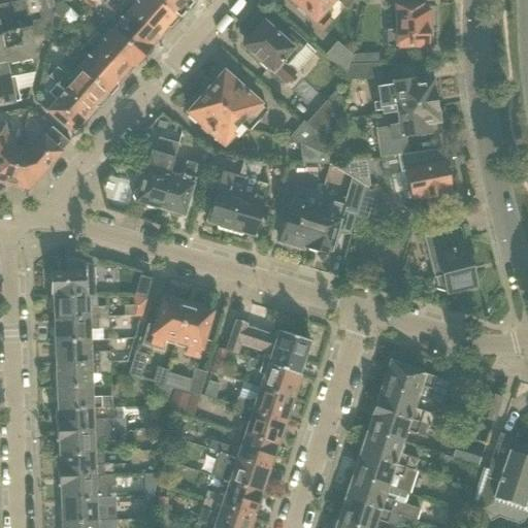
[(39,0),(29,0),(25,1),(25,0),(0,5),(0,20),(28,14),(28,13),(41,10),(39,0)]
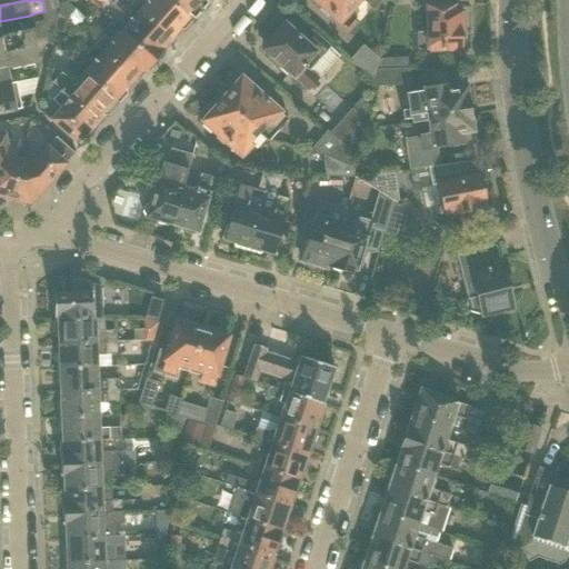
[(46,12),(58,7),(57,0),(42,0),(45,11),(46,12)]
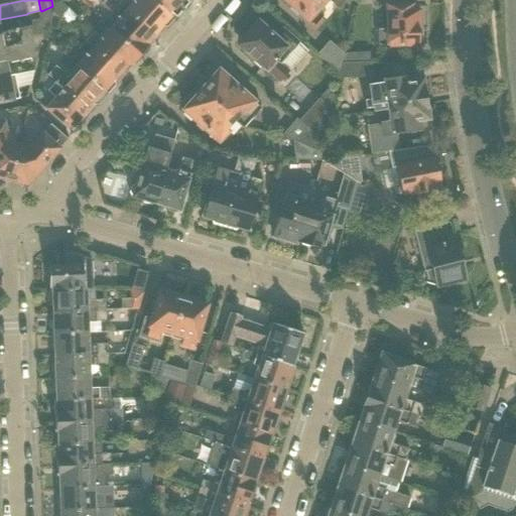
[(110,30),(141,57),(148,49),(147,45),(155,36),(119,4),(115,0),(97,0),(102,4),(101,4),(119,20),(110,30)]
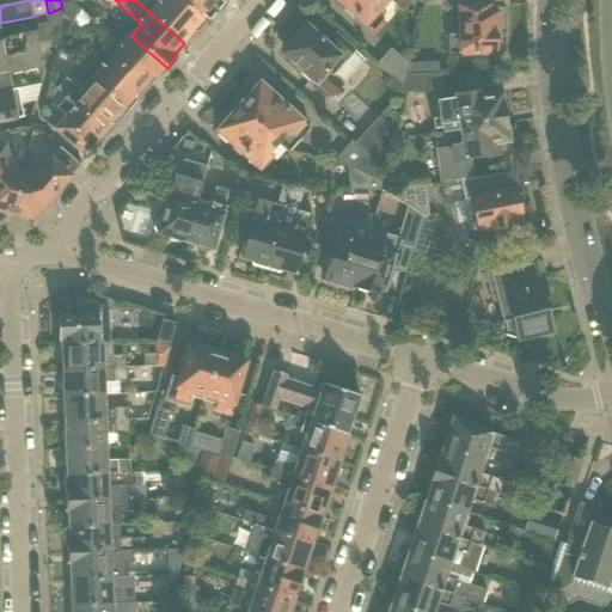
[(199,34),(207,23),(181,0),(161,0),(159,2),(155,0),(145,0),(141,5),(184,43),(194,32),(199,34)]
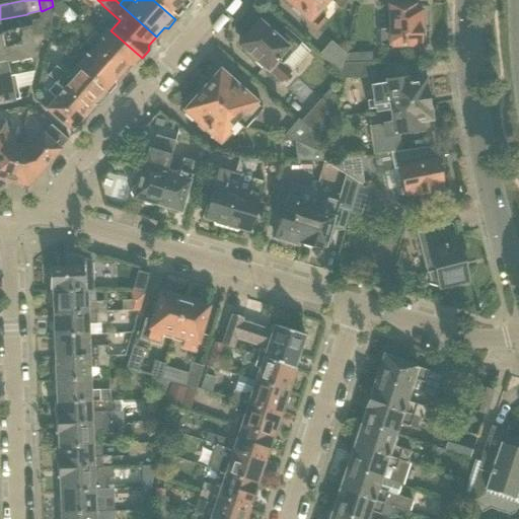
[(153,0),(175,19),(192,1),(190,0),(153,0)]
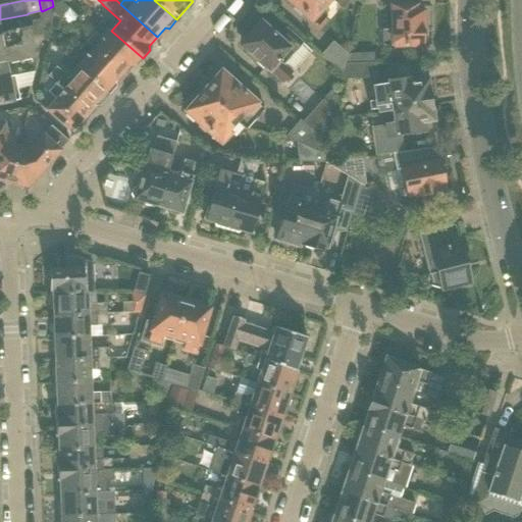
[(331,0),(288,0),(316,24),(324,14),(321,11),(331,0)]
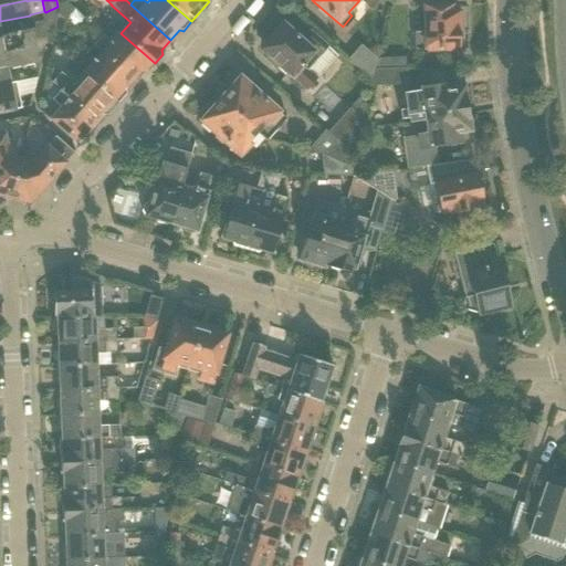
[(67,2),(58,9),(56,11),(66,20),(75,9),(67,2)]
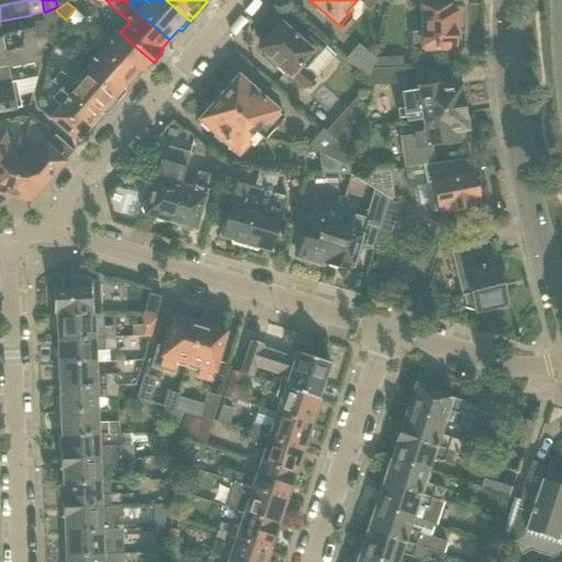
[(57,7),(45,12),(45,13),(43,13),(44,22),(35,24),(36,34),(33,34),(32,29),(0,35),(0,33),(0,53),(45,44),(45,45),(51,44),(53,30),(52,30),(56,11),(57,9),(57,7)]
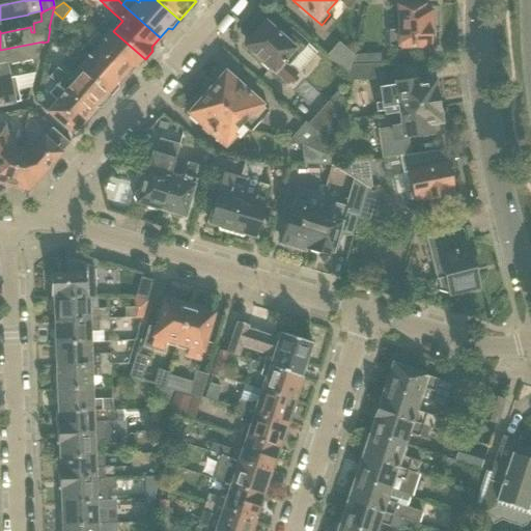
[(431,46),(431,43),(435,43),(434,29),(430,29),(430,6),(398,7),(399,30),(389,30),(389,48),(431,46)]
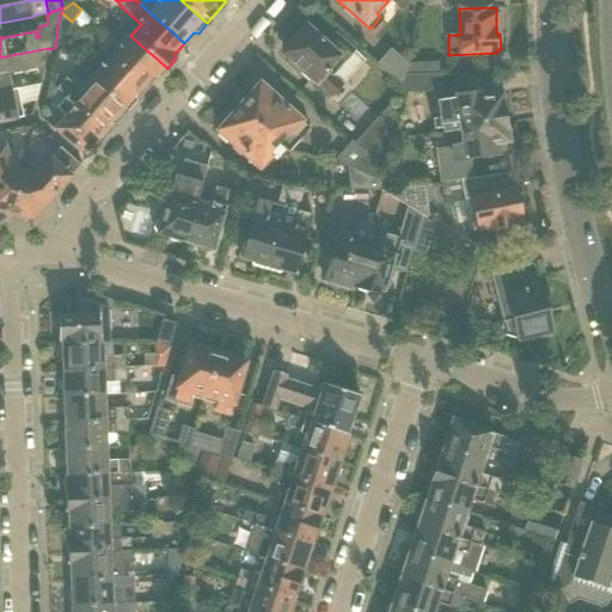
[(56,32),(57,32),(67,36),(69,31),(75,25),(72,22),(61,12),(56,32)]
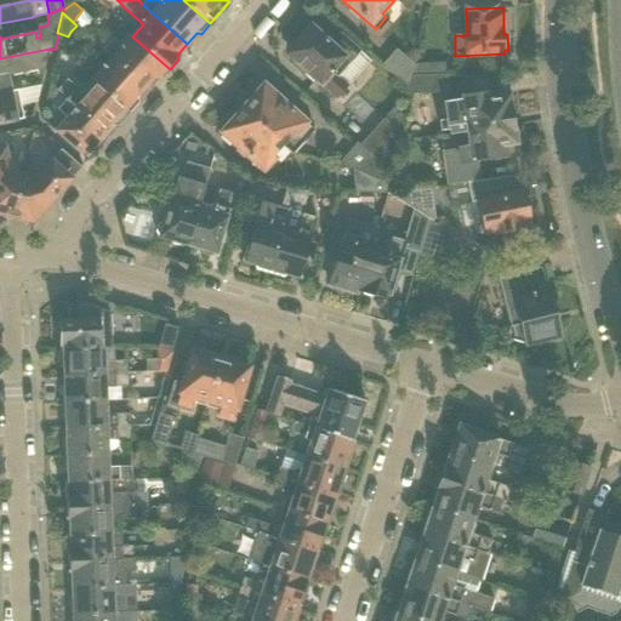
[(336,100),(351,84),(352,85),(371,62),(341,35),(334,43),(313,24),(312,26),(307,26),(297,36),(297,43),(294,47),(296,49),(289,57),(336,100)]
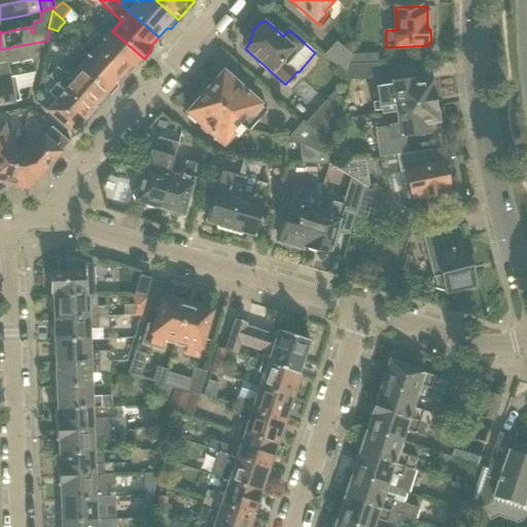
[(88,42),(125,75),(133,66),(137,66),(144,59),(112,31),(104,40),(95,33),(88,42)]
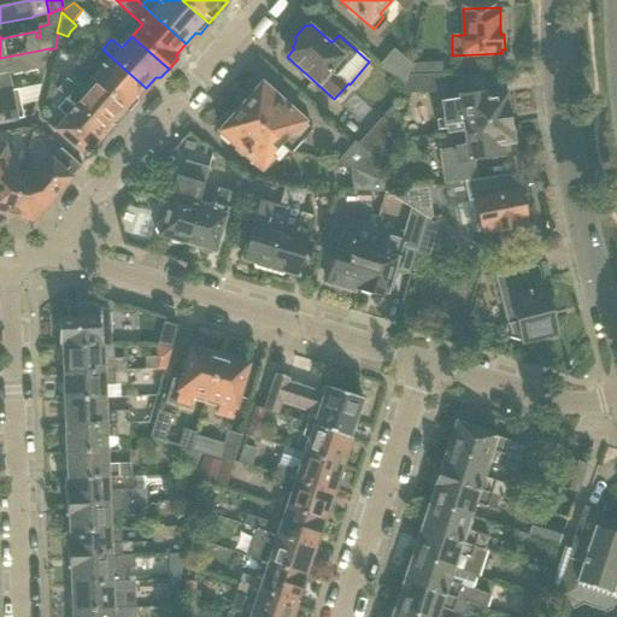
[(0,93),(11,92),(9,77),(39,71),(41,64),(46,63),(50,50),(50,48),(0,58),(0,93)]
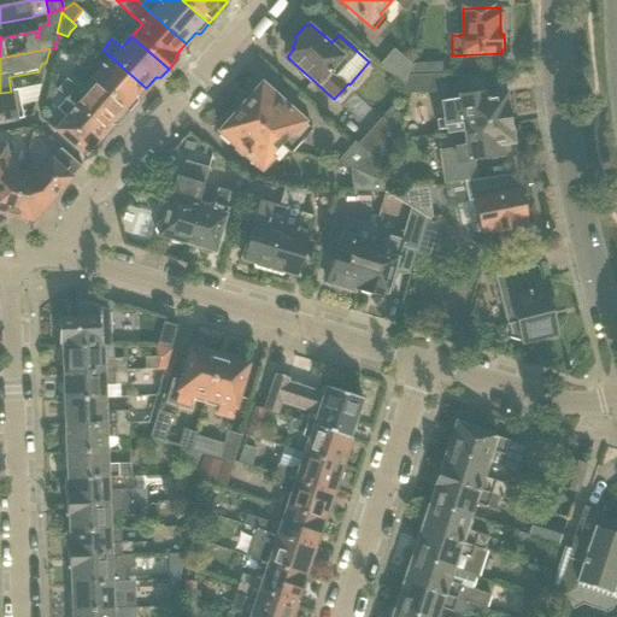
[(92,81),(95,84),(129,113),(137,104),(136,99),(146,88),(103,50),(93,60),(103,69),(92,81)]
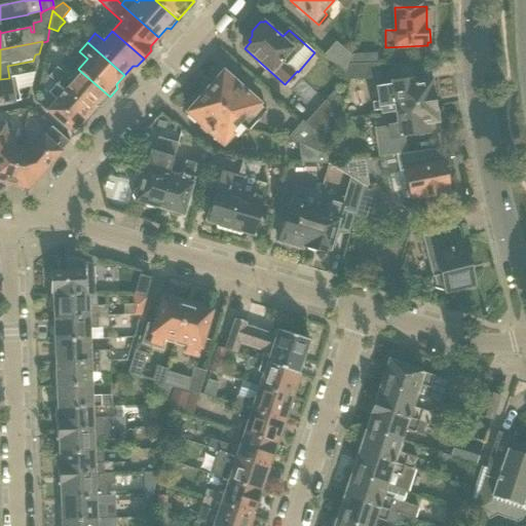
[(349,65),(352,55),(335,42),(324,55),(347,75),(349,65)]
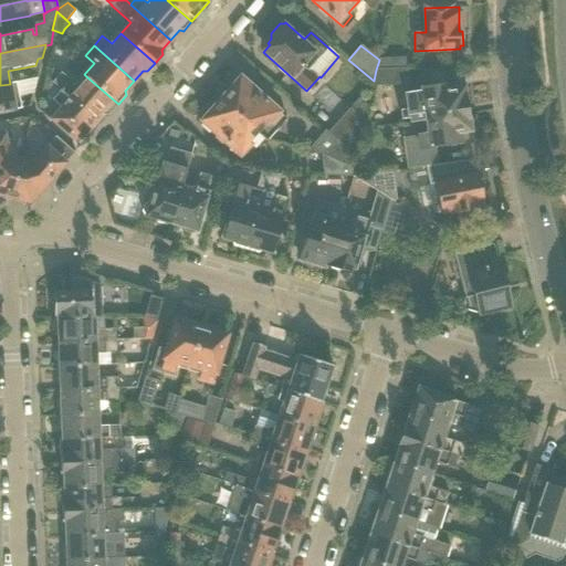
[(406,69),(406,58),(379,59),(379,60),(376,70),(406,69)]
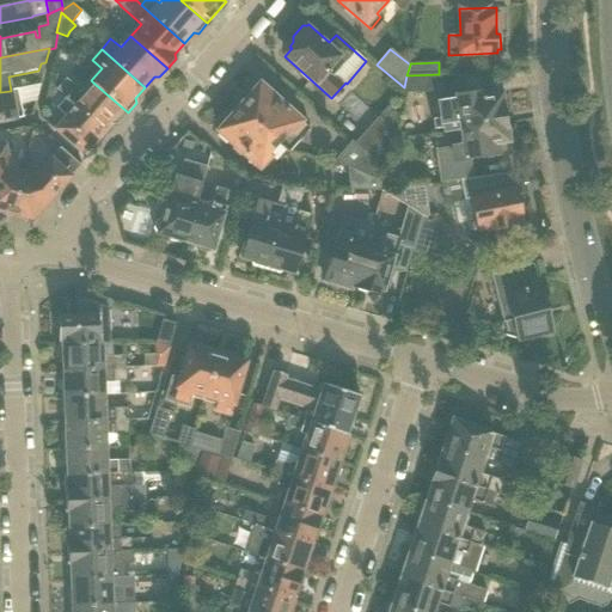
[(404,87),(404,93),(442,92),(441,74),(439,74),(407,75),(404,87)]
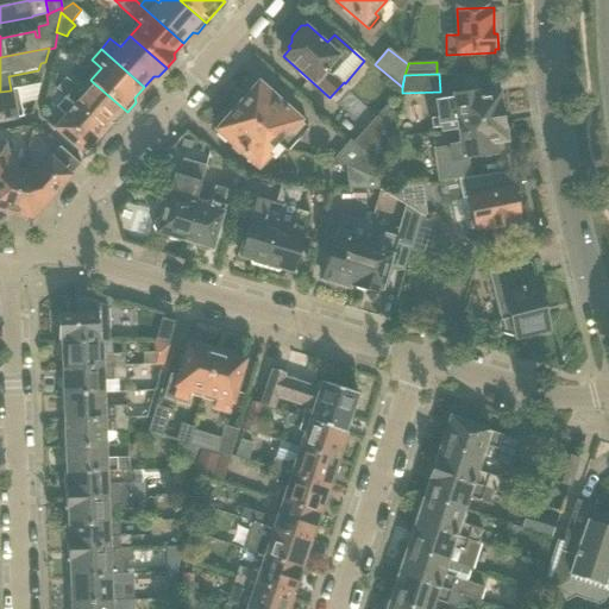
[(56,88),(107,135),(127,112),(94,83),(85,95),(66,79),(56,88)]
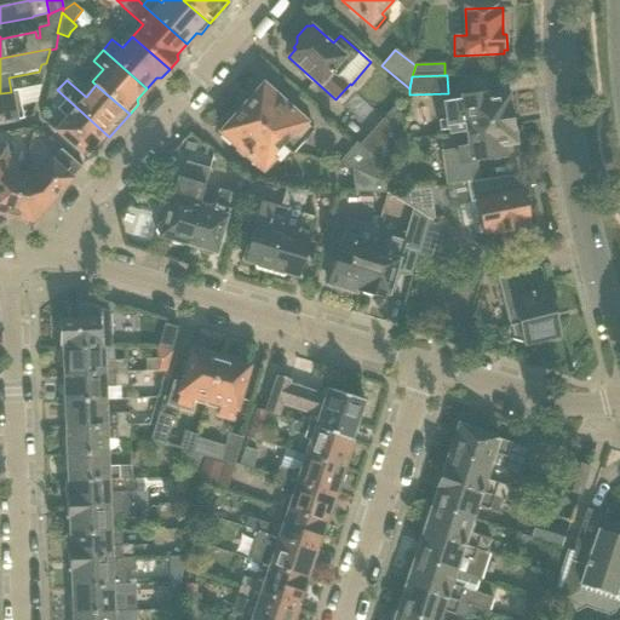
[(263,85),(253,97),(250,95),(239,107),(285,147),(283,148),(292,155),(313,131),(305,124),(305,122),(263,85)]
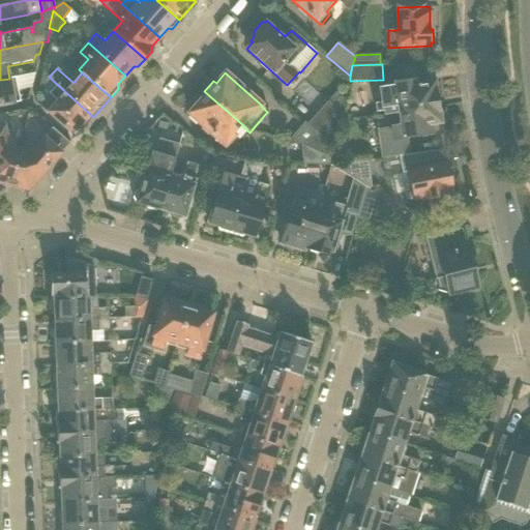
[(47,112),(75,138),(93,117),(49,77),(47,76),(42,90),(56,101),(47,112)]
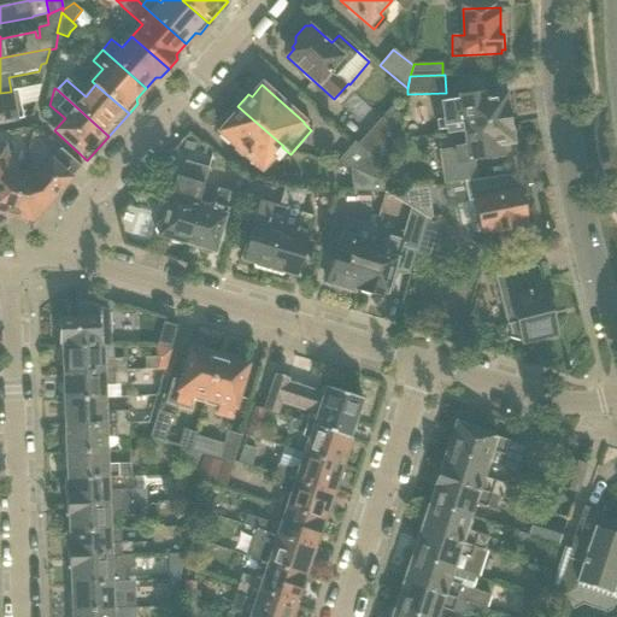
[(0,122),(24,118),(21,104),(18,90),(11,92),(0,93),(0,122)]
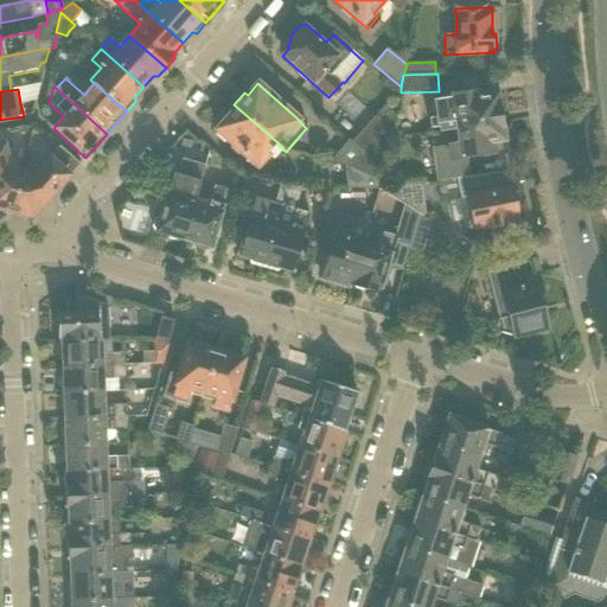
[(502,123),(499,107),(500,107),(500,106),(502,104),(503,103),(503,102),(503,101),(503,100),(503,98),(502,97),(500,95),(499,94),(497,94),(477,96),(475,91),(452,95),(453,100),(435,102),(438,117),(429,119),(430,128),(439,127),(440,132),(458,129),(502,123)]
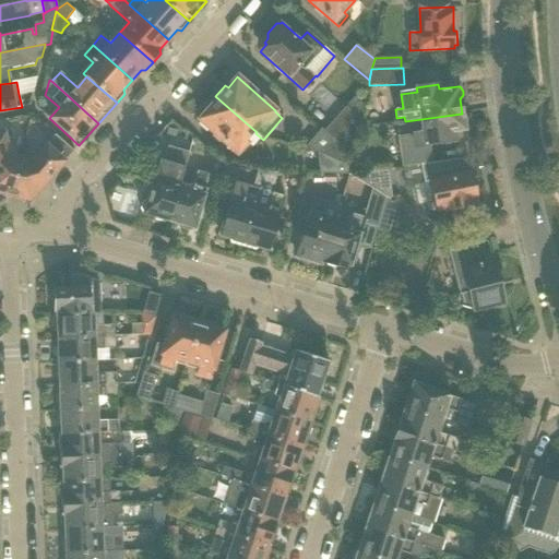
[(207,110),(199,120),(237,154),(256,133),(257,132),(215,96),(205,107),(207,110)]
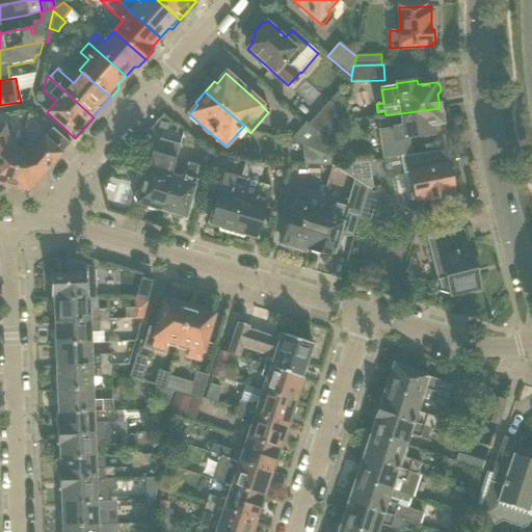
[(341,96),(333,105),(343,114),(346,100),(341,96)]
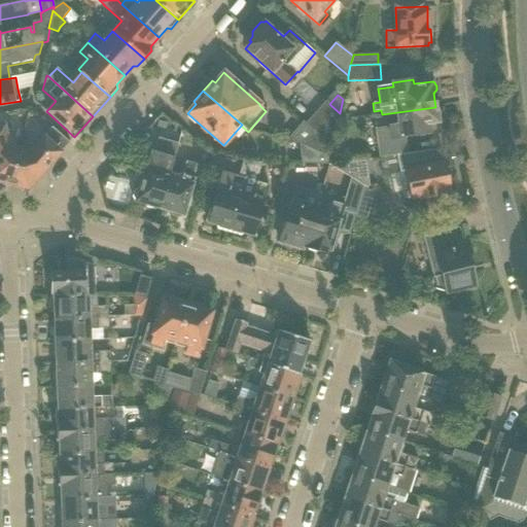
[(335,130),(340,113),(326,101),(315,113),(306,124),(331,146),(335,130)]
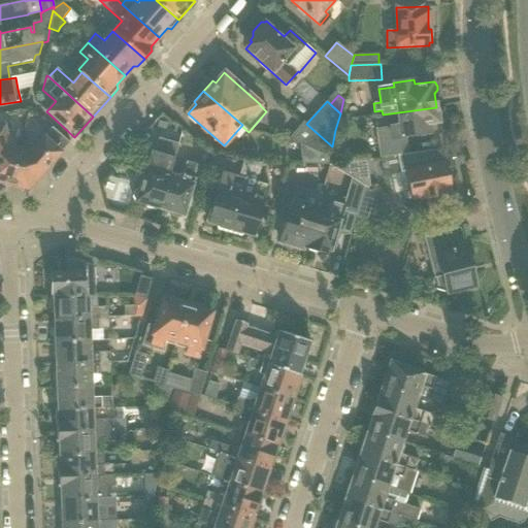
[(405,137),(442,132),(440,113),(437,113),(436,107),(398,112),(399,126),(376,129),(381,157),(407,153),(405,137)]
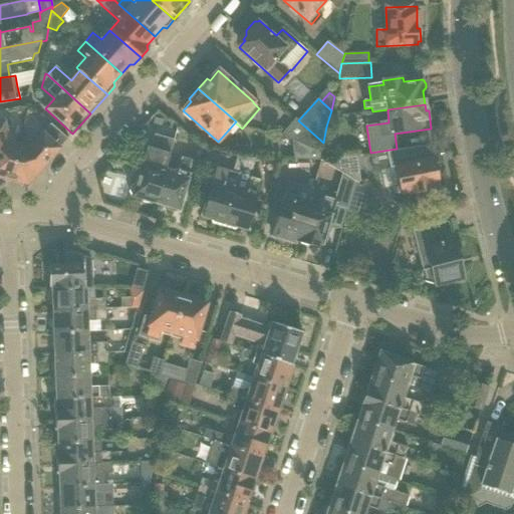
[(0,110),(0,177),(10,181),(18,145),(8,143),(2,110),(0,110)]
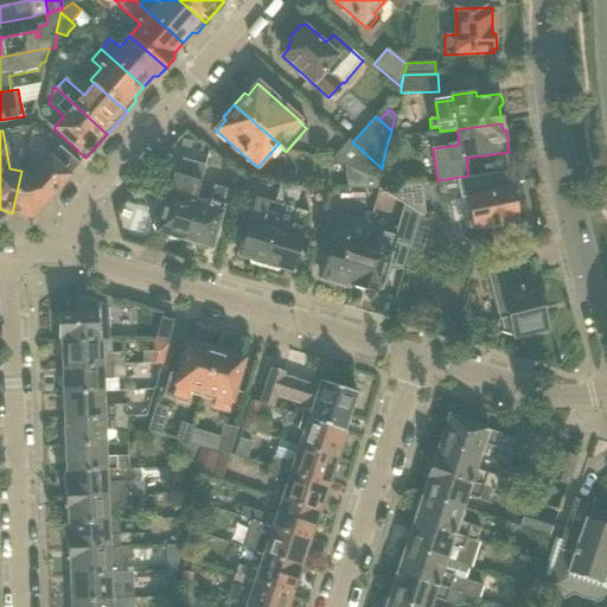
[(183,139),(179,149),(190,152),(192,141),(183,139)]
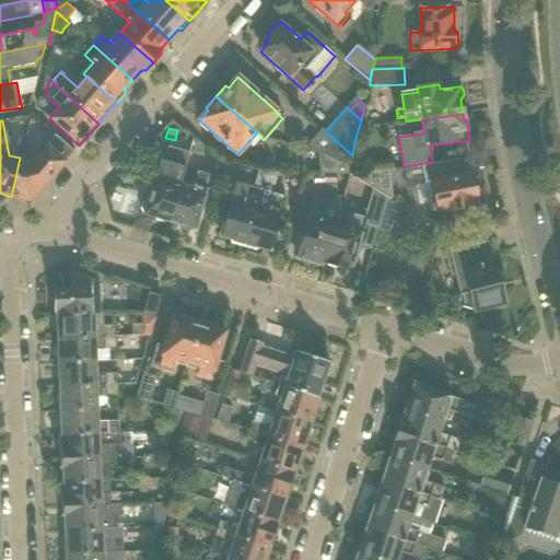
[(318,156),(349,167),(352,155),(325,131),(322,129),(304,150),(318,153),(318,156)]
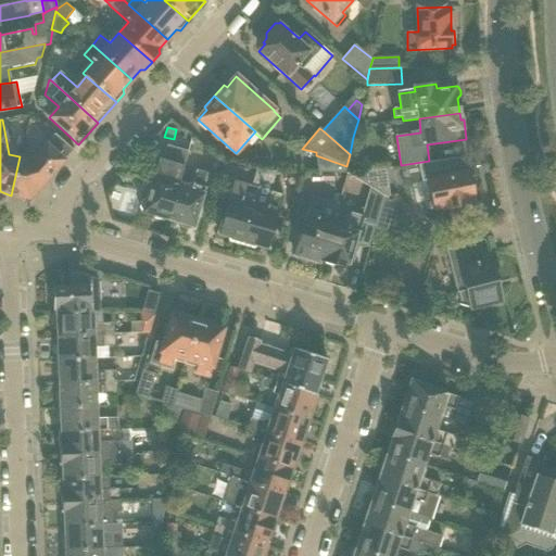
[(11,196),(28,200),(38,190),(36,186),(41,180),(45,182),(73,151),(54,135),(33,160),(20,156),(11,196)]
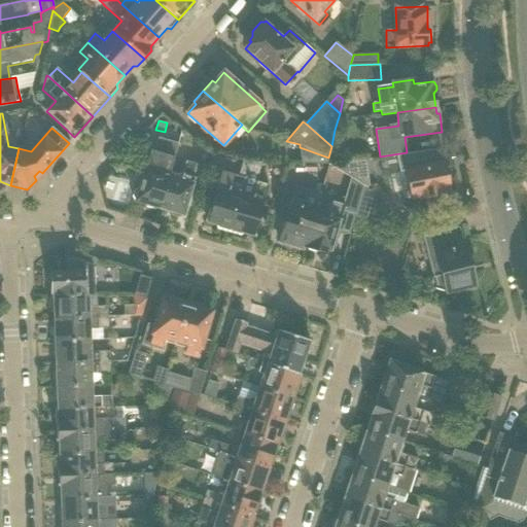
[(436,144),(436,137),(408,138),(409,151),(425,150),(425,145),(436,144)]
